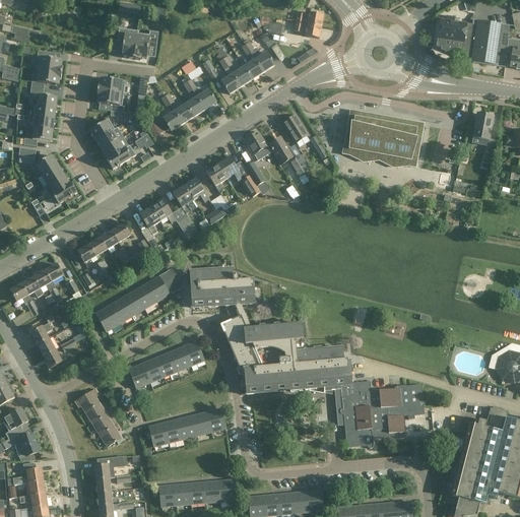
[(298,12),(296,19),(321,24),(323,14),(304,11),(304,13),(298,12)]
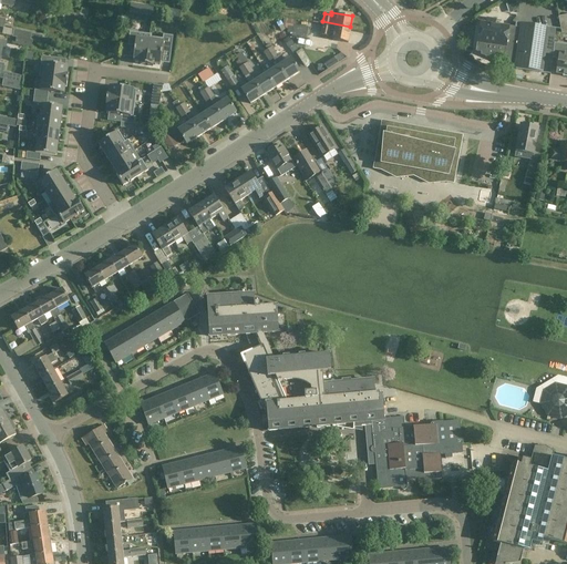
[(504,62),(508,23),(495,21),(495,17),(487,16),(486,20),(481,19),(476,49),(482,50),(482,52),(504,62)]
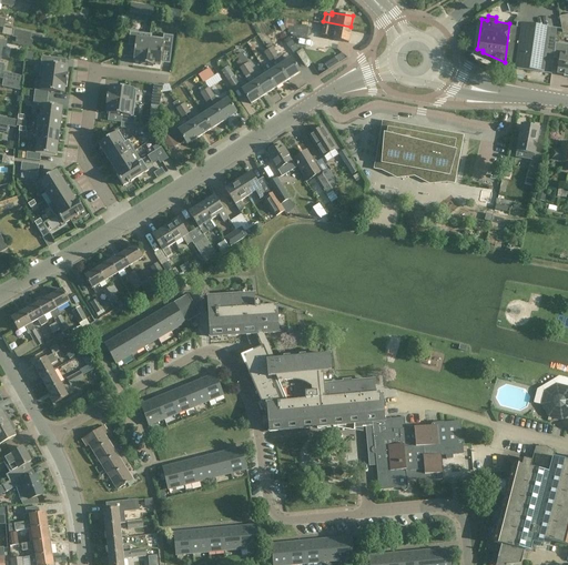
[(351,27),(323,21),(322,32),(327,34),(326,38),(348,41),(351,27)]
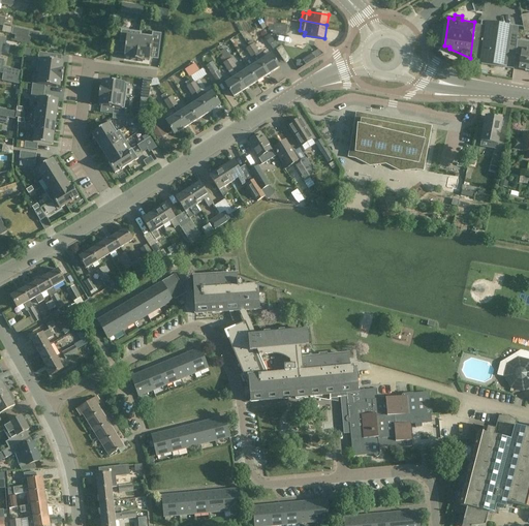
[(474,22),(470,58),(479,59),(479,61),(506,65),(512,24),(486,20),(486,24),(474,22)]
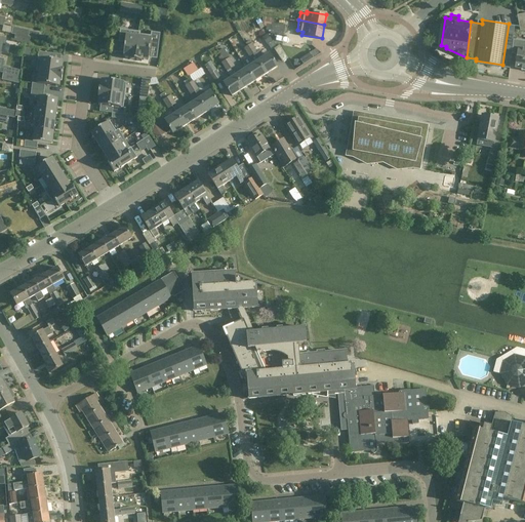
[(286,33),(287,24),(273,21),(272,31),(283,33),(286,33)]
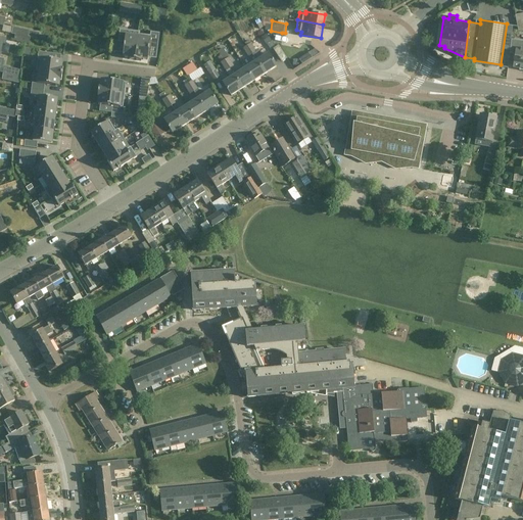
[(13,25),(12,31),(15,32),(31,34),(38,36),(40,31),(31,29),(31,28),(13,25)]
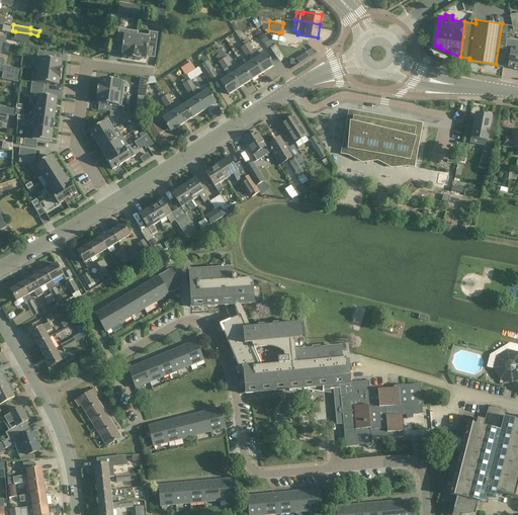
[(134,57),(137,33),(138,33),(138,29),(118,26),(117,39),(123,39),(121,54),(128,55),(127,57),(134,57)]
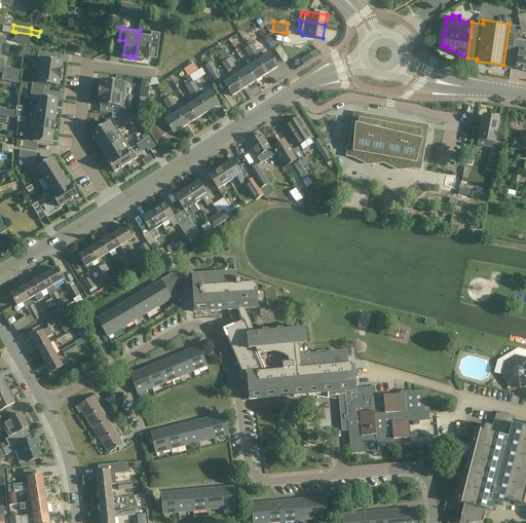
[(149,59),(150,45),(158,46),(160,31),(151,30),(151,36),(140,34),(139,34),(136,58),(142,59),(142,58),(149,59)]
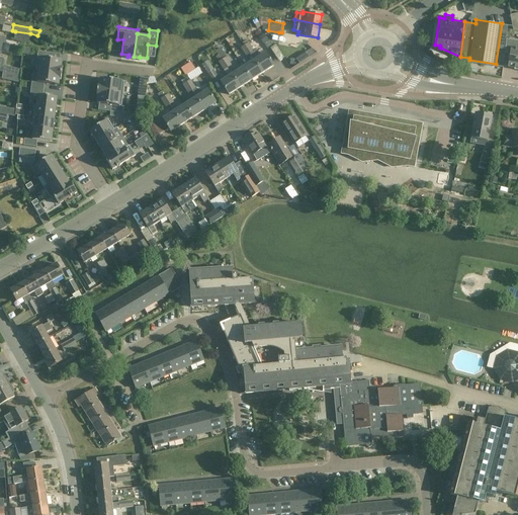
[(30,33),(15,31),(14,38),(29,40),(30,33)]
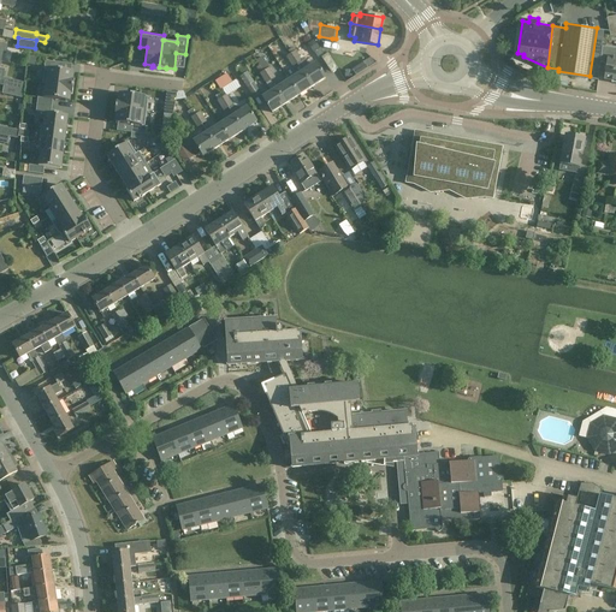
[(317,40),(314,37),(311,40),(317,48),(320,46),(319,45),(317,40)]
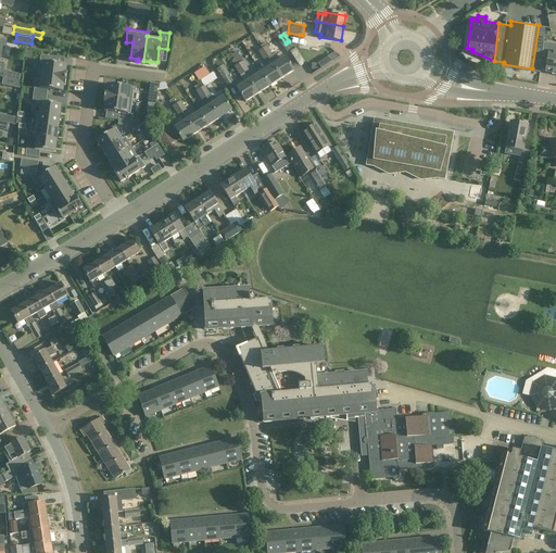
[(555,73),(555,41),(545,40),(543,55),(548,57),(546,71),(553,71),(553,73),(555,73)]
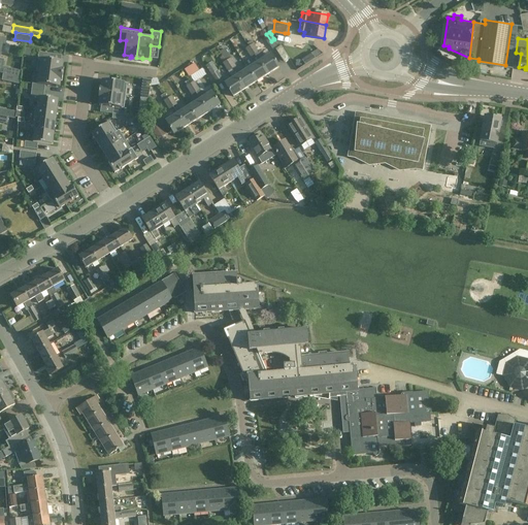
[(250,44),(256,53),(260,59),(268,72),(278,66),(270,53),(266,55),(262,47),(259,50),(254,41),(250,44)]
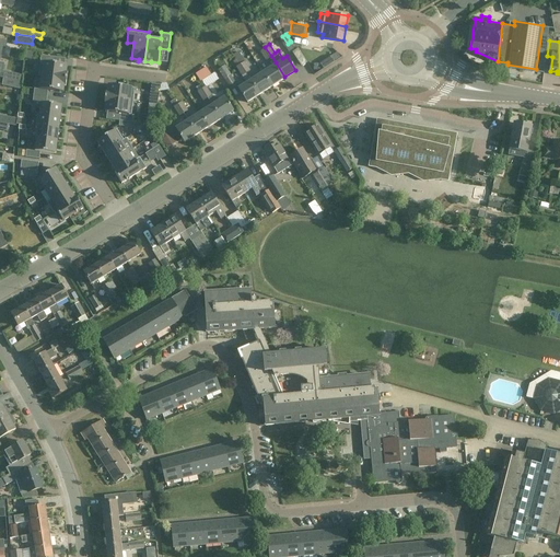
[(271,56),(265,47),(261,49),(267,59),(271,56)]
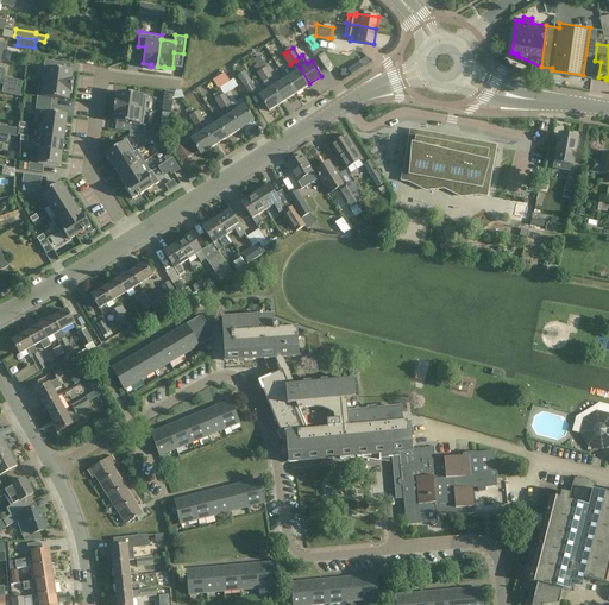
[(71,77),(73,68),(58,67),(60,60),(45,57),(42,80),(45,80),(73,83),(74,77),(71,77)]
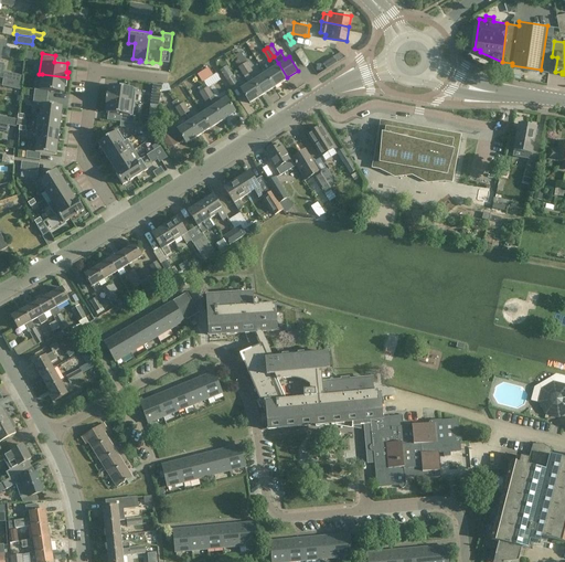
[(304,71),(308,69),(302,59),(297,62),(304,71)]
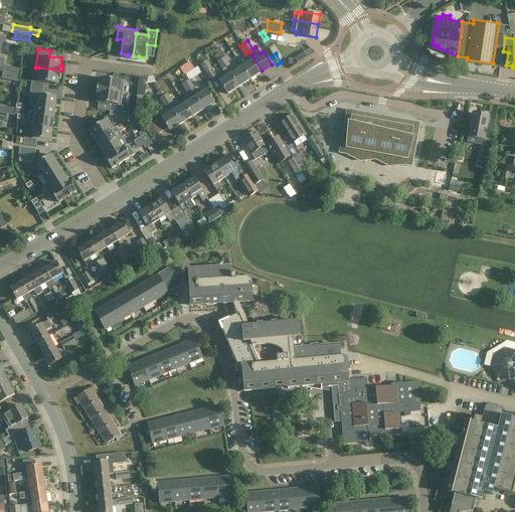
[(226,54),(221,57),(226,64),(231,62),(226,54)]
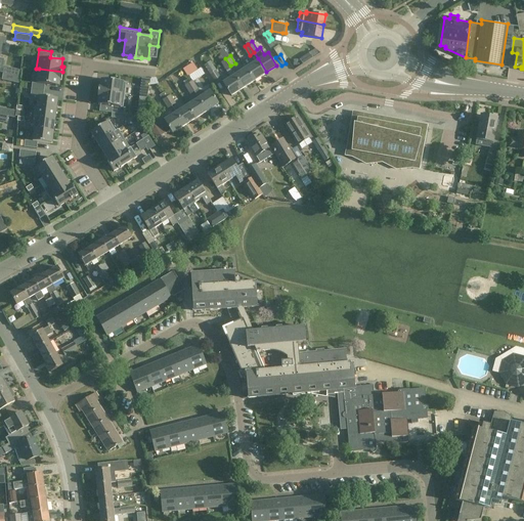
[(230,66),(225,58),(222,60),(227,68),(230,66)]
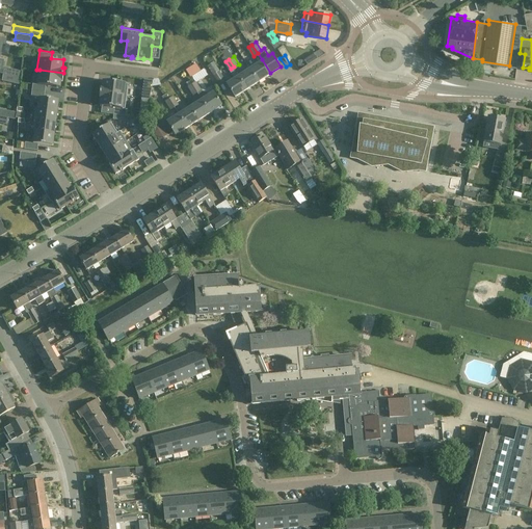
[(270,73),(262,59),(250,67),(259,80),(270,73)]
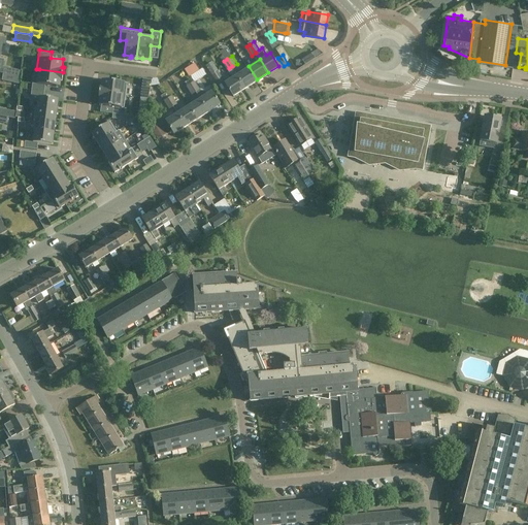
[(198,75),(204,70),(197,61),(191,65),(198,75)]
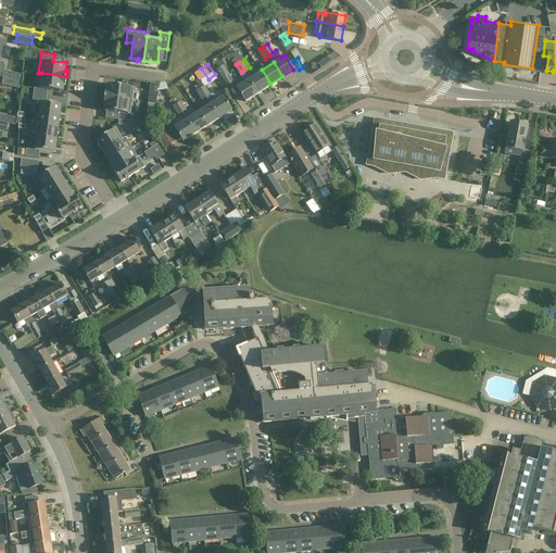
[(250,67),(244,70),(250,78),(258,91),(270,84),(262,70),(256,74),(252,65),(250,67)]
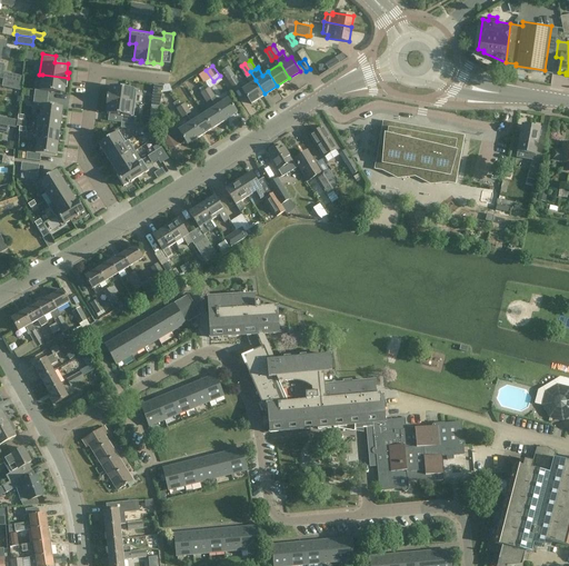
[(7,76),(22,79),(22,72),(8,70),(7,76)]
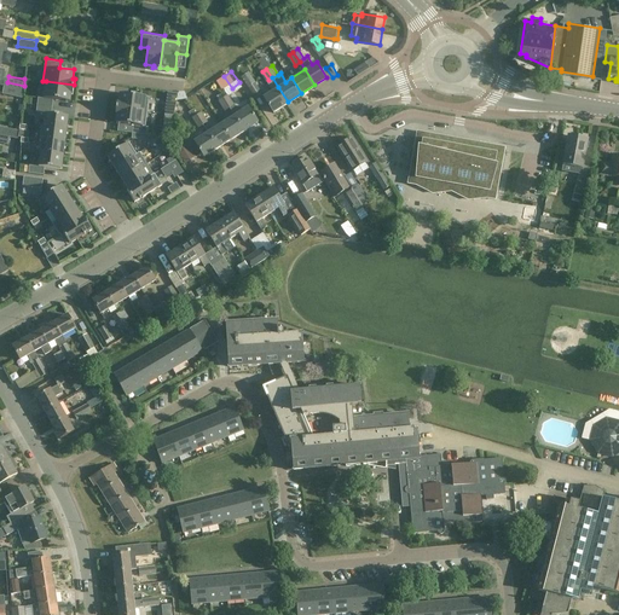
[(272,77),(268,80),(275,90),(262,97),(272,111),(288,102),(278,87),(272,77)]
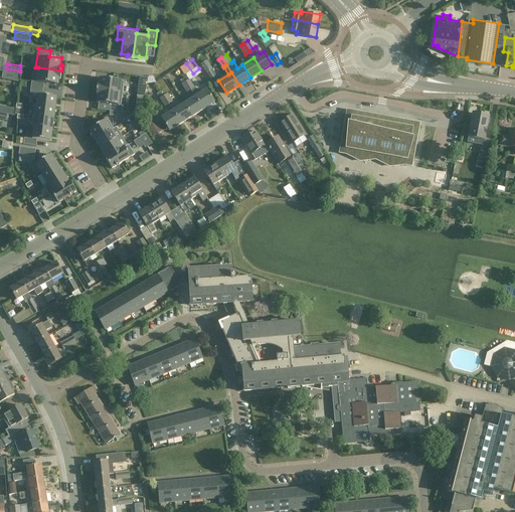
[(206,69),(213,80),(219,76),(212,65),(206,69)]
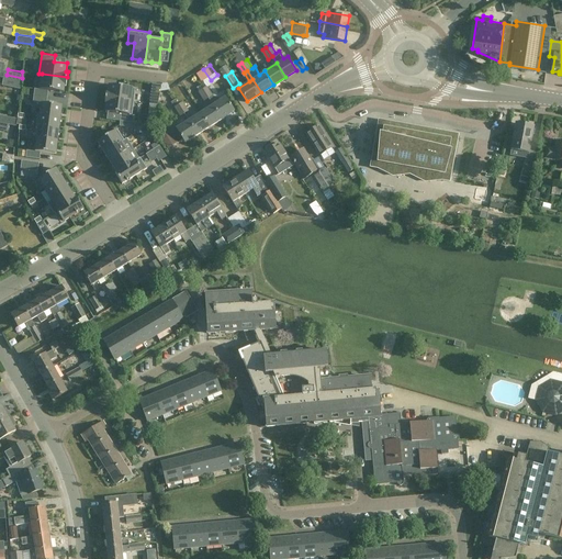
[(64,90),(65,82),(66,84),(67,77),(42,74),(40,87),(34,87),(34,93),(47,94),(48,88),(64,90)]
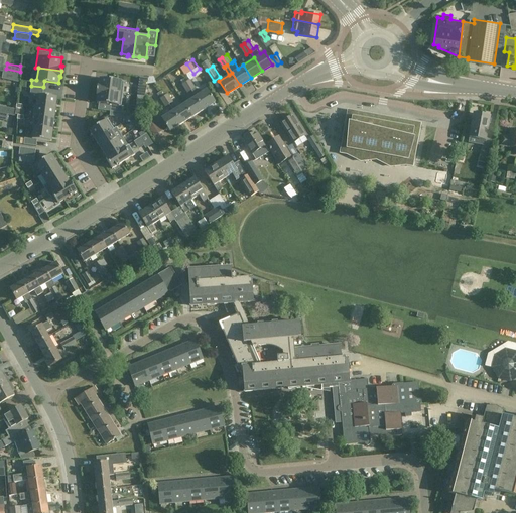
[(20,72),(6,69),(4,69),(2,77),(19,80),(20,72)]
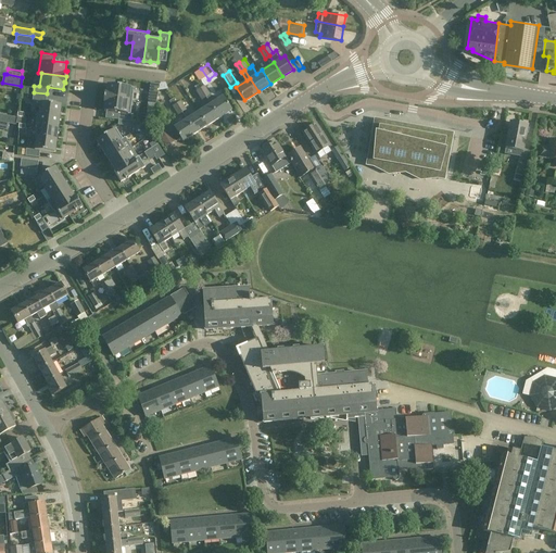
[(133,99),(134,85),(108,82),(106,89),(105,89),(104,95),(133,99)]
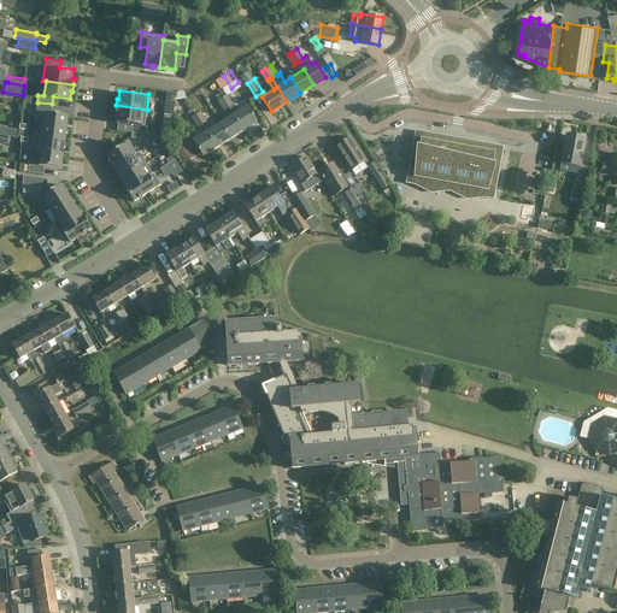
[(235,113),(245,129),(257,122),(246,106),(240,110),(228,93),(223,96),(230,106),(235,113)]
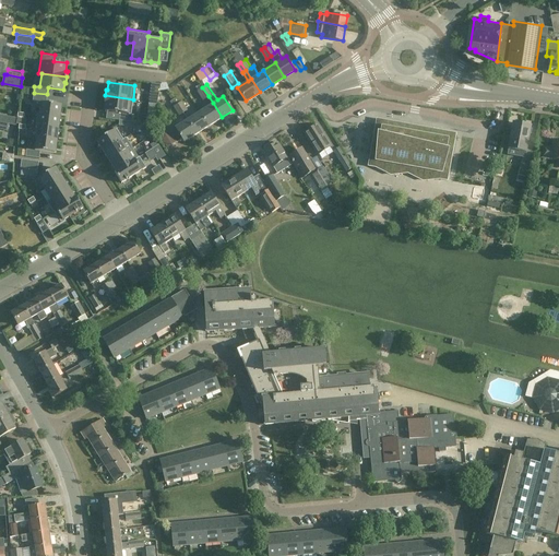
[(209,96),(202,87),(199,90),(205,98),(209,96)]
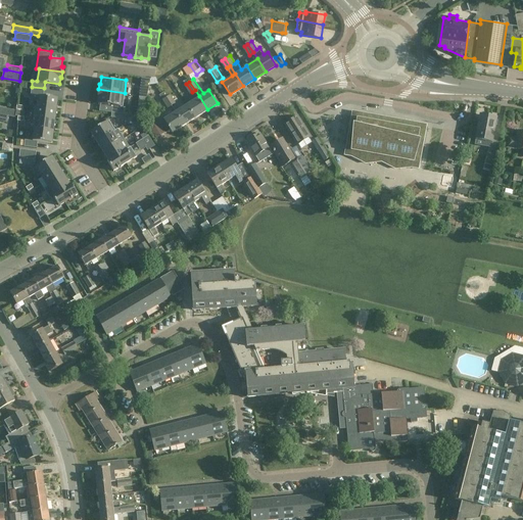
[(139,94),(146,95),(149,86),(148,86),(141,85),(139,94)]
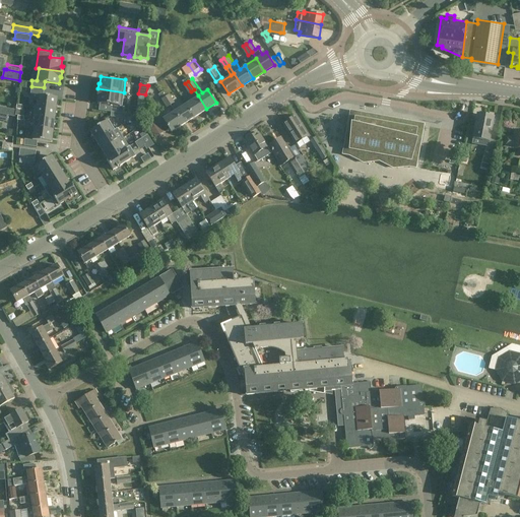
[(56,107),(57,95),(43,93),(44,87),(31,86),(30,92),(38,93),(37,105),(56,107)]
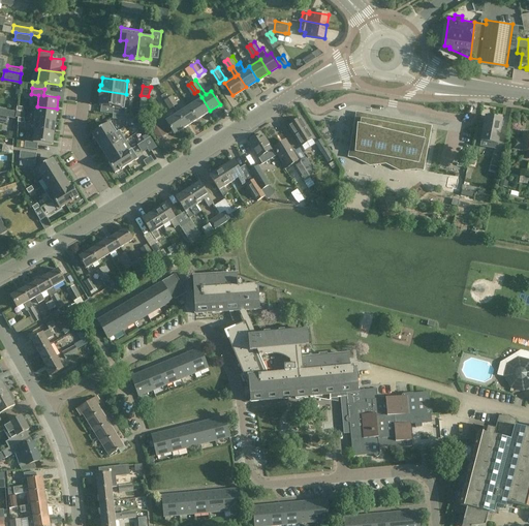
[(124,106),(126,94),(99,90),(99,96),(100,96),(99,103),(114,105),(113,112),(117,112),(123,113),(126,113),(127,106),(124,106)]
